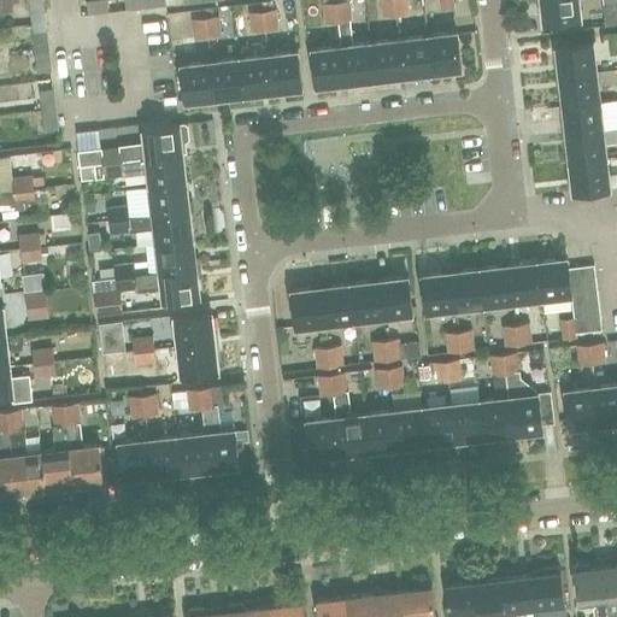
[(33,24),(46,22),(45,13),(46,13),(43,0),(29,0),(31,15),(33,24)]
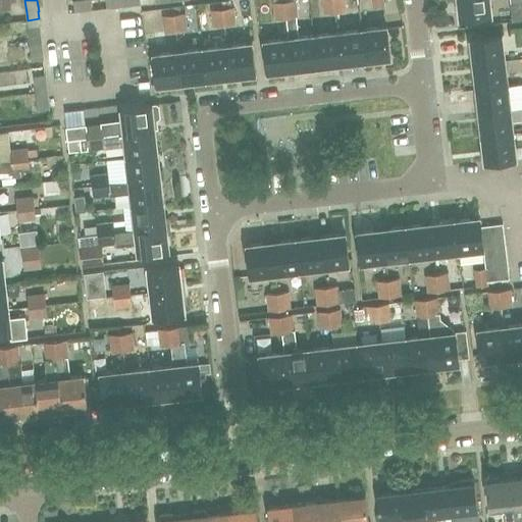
[(74,13),(92,11),(90,0),(74,0),(73,0),(74,13)]
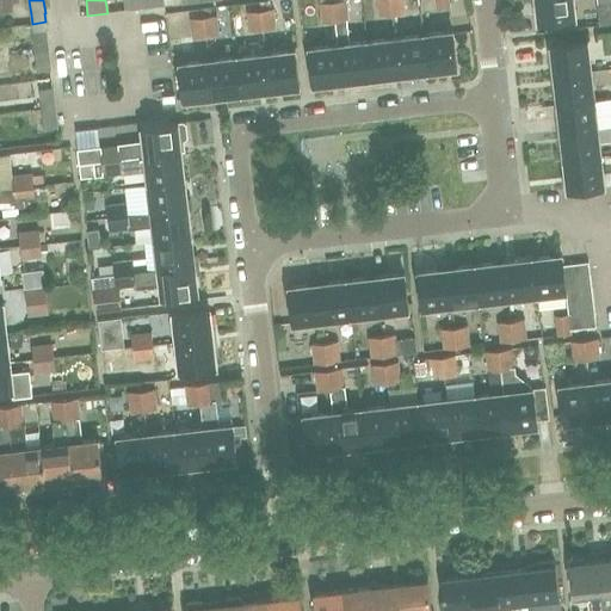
[(123,0),(125,11),(144,8),(143,0),(123,0)]
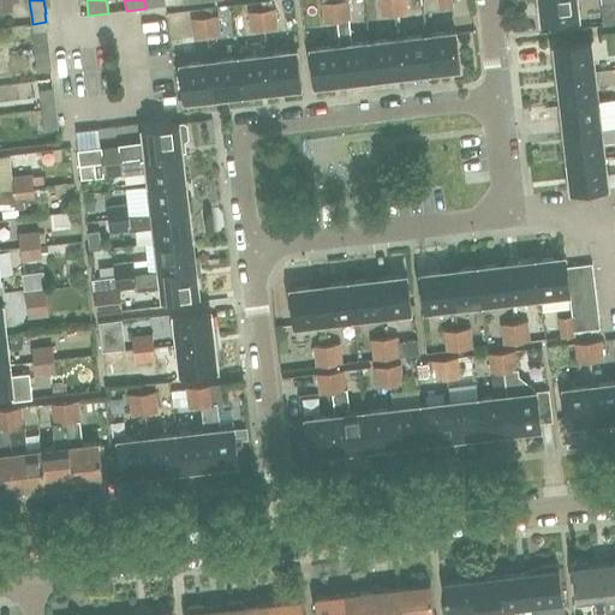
[(375,77),(369,41),(352,42),(348,19),(351,19),(347,0),(335,3),(338,21),(341,45),(346,81),(375,77)]
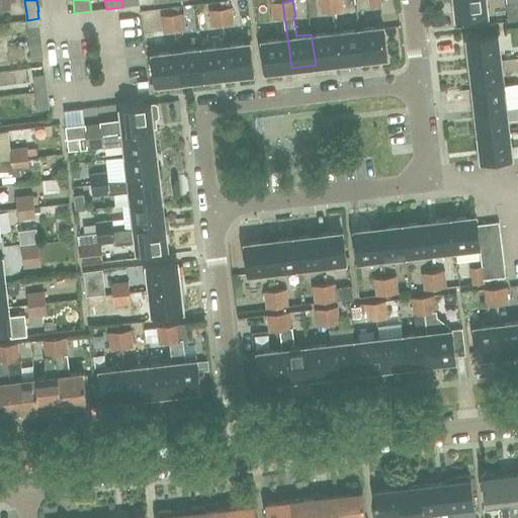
[(319,0),(321,14),(332,12),(330,0),(319,0)]
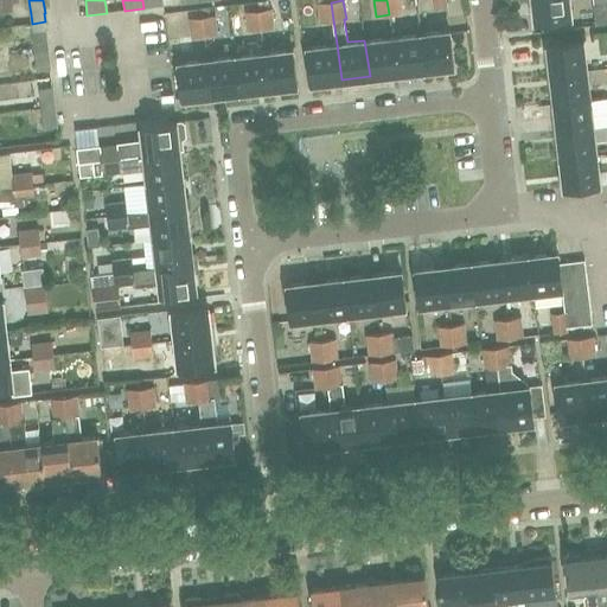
[(387,0),(389,14),(403,13),(401,0),(387,0)]
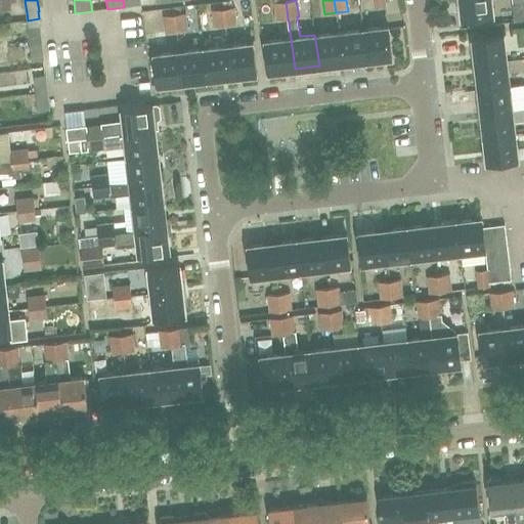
[(386,6),(385,0),(360,0),(361,0),(372,0),(374,8),(386,6)]
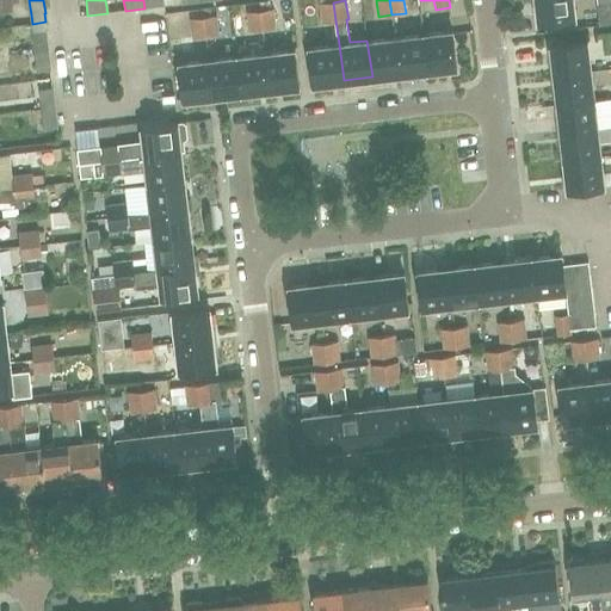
[(573,0),(537,0),(539,23),(575,18),(573,0)]
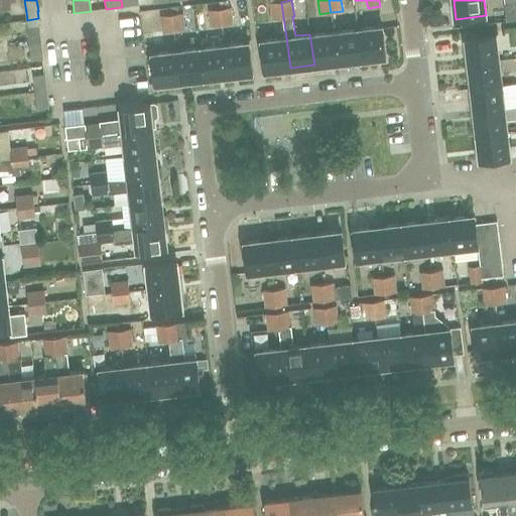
[(504,4),(505,21),(515,19),(515,0),(514,0),(515,3),(504,4)]
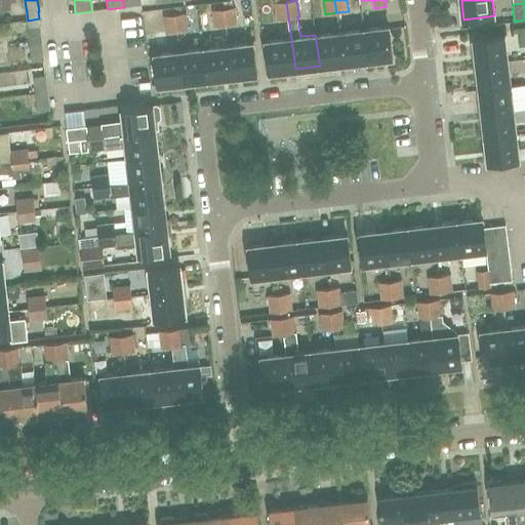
[(288,17),(286,2),(275,3),(277,19),(288,17)]
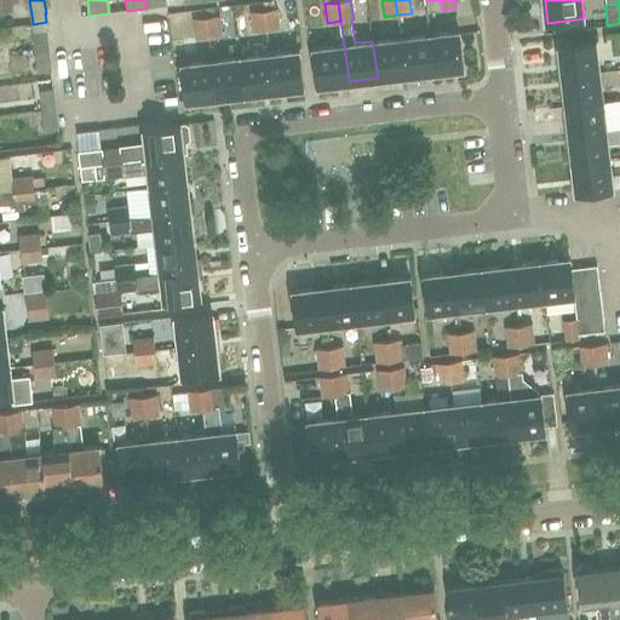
[(280,29),(277,10),(264,11),(267,30),(280,29)]
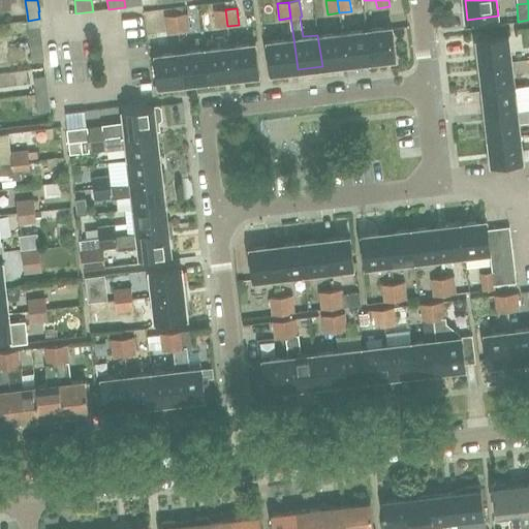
[(225,9),(214,10),(216,28),(227,26),(225,9)]
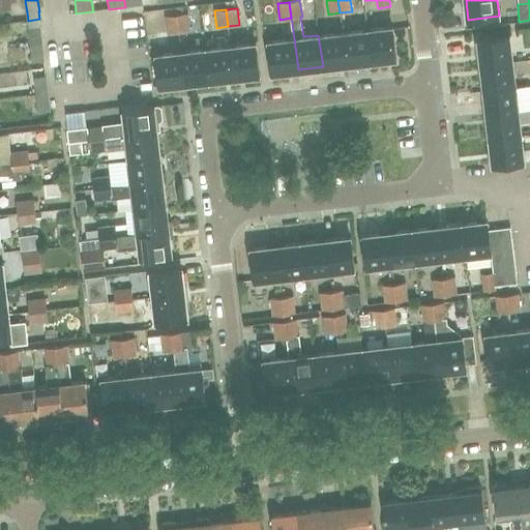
[(190,31),(188,13),(177,16),(178,32),(190,31)]
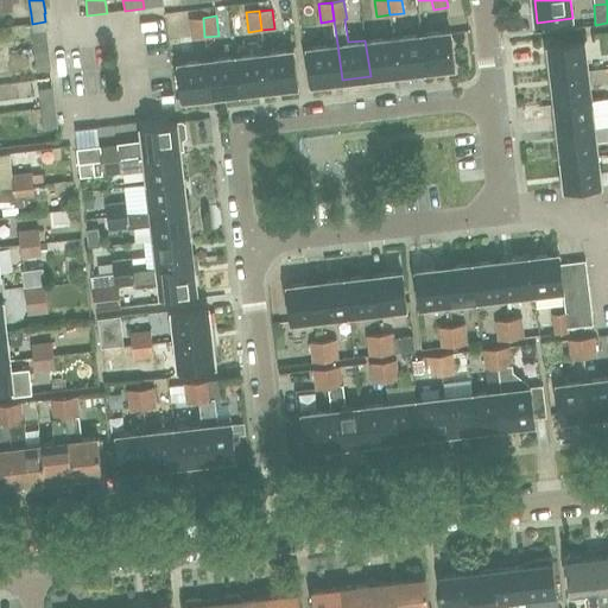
[(189,19),(191,38),(204,37),(203,18),(189,19)]
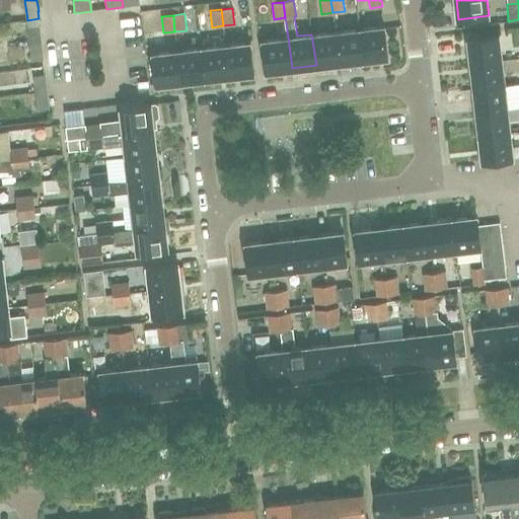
[(29,41),(41,39),(39,18),(27,20),(29,41)]
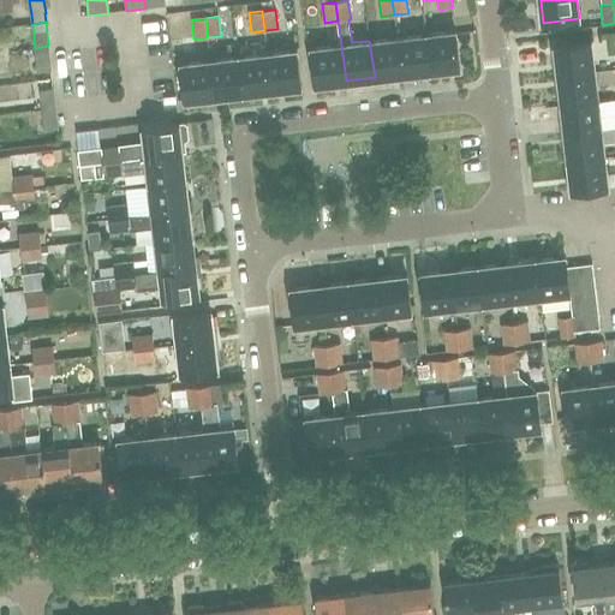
[(427,34),(431,70),(460,66),(455,30),(427,34)]
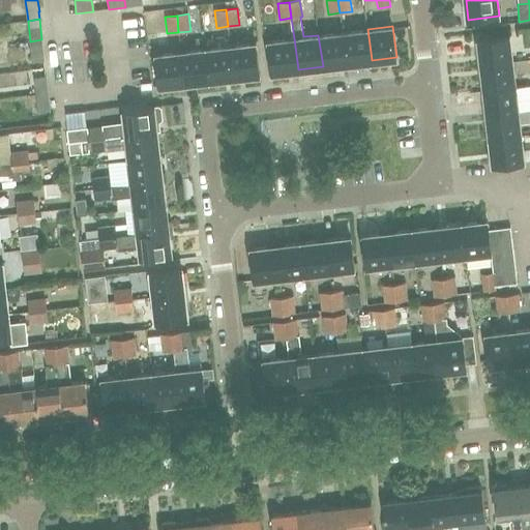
[(372,60),(367,29),(343,32),(347,63),(372,60)]
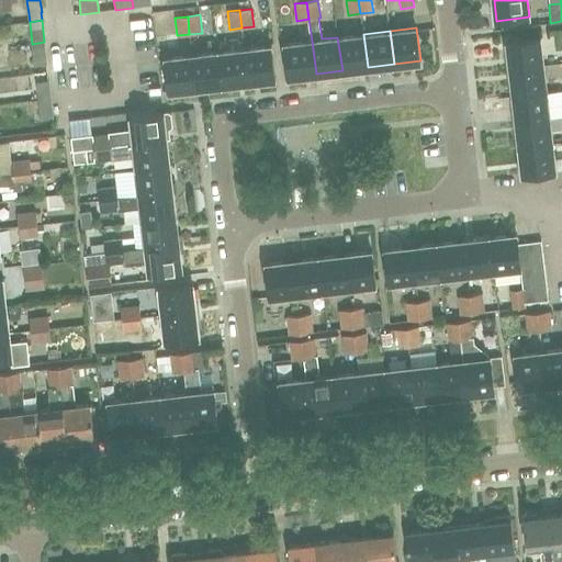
[(343,70),(368,67),(363,34),(362,34),(337,37),(343,70)]
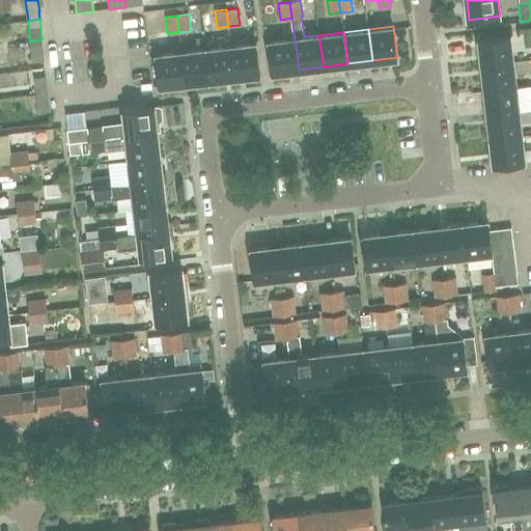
[(482,65),(513,62),(510,36),(479,40),(482,65)]
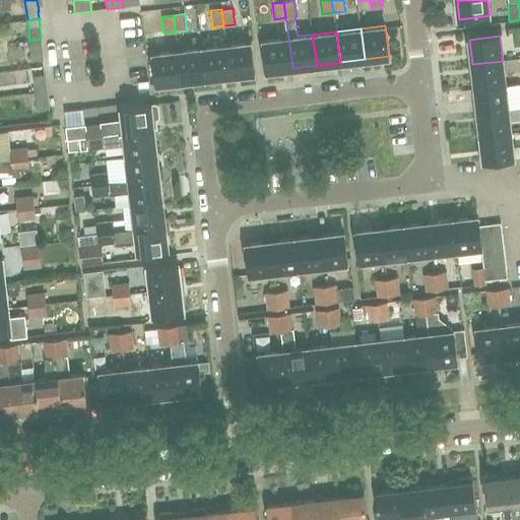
[(293,68),(288,38),(263,41),(267,71),(293,68)]
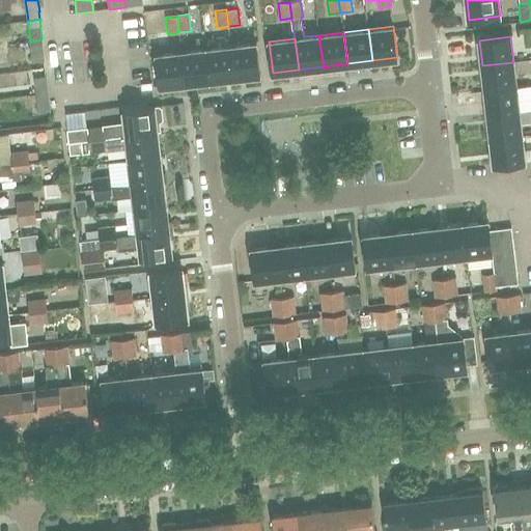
[(42,39),(30,42),(32,62),(45,61),(42,39)]
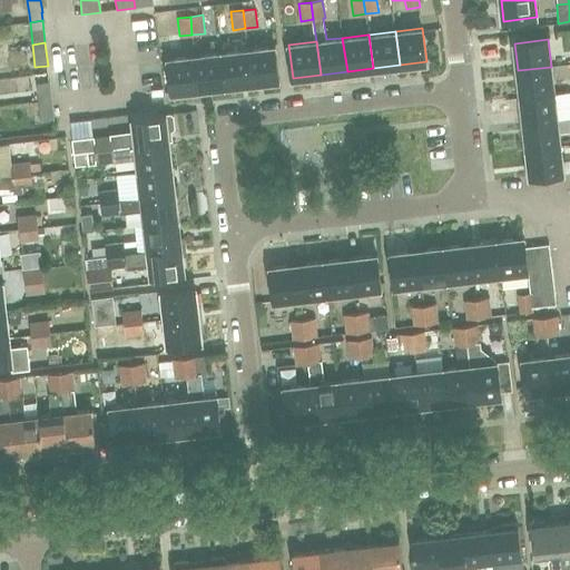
[(248,49),(252,82),(279,79),(275,46),(248,49)]
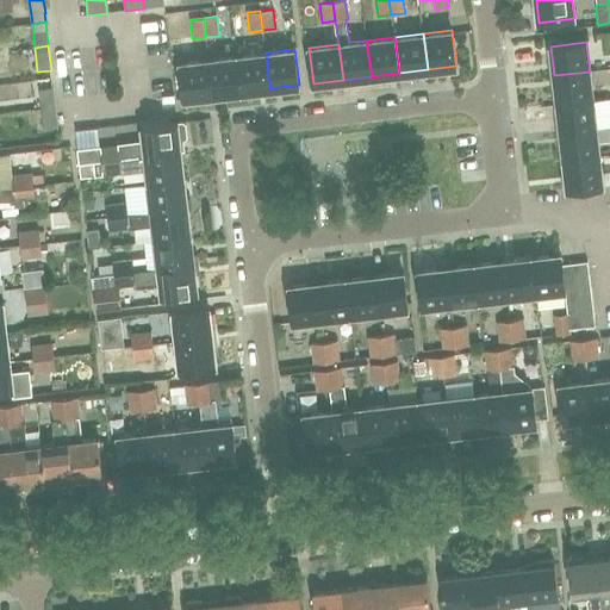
[(269,88),(266,53),(237,56),(242,92),(269,88)]
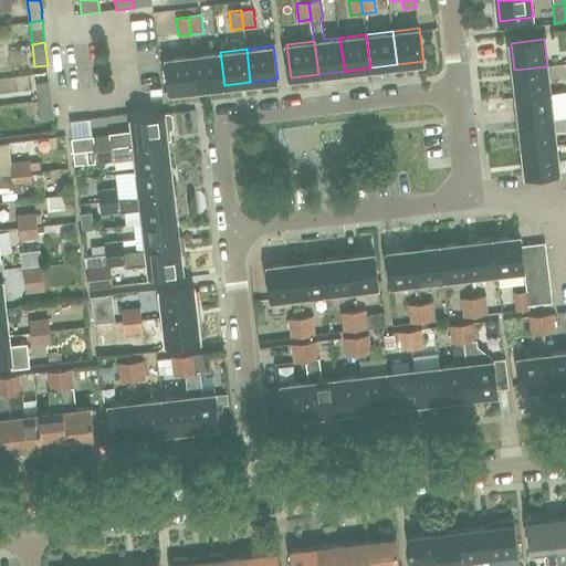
[(198,88),(224,85),(220,52),(194,55),(198,88)]
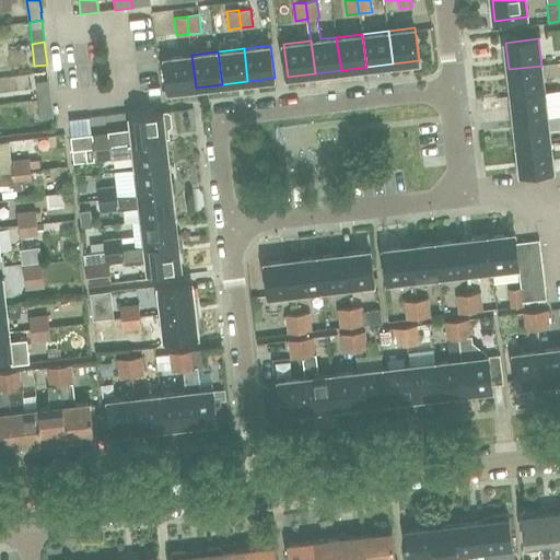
[(170,91),(196,88),(191,55),(165,58),(170,91)]
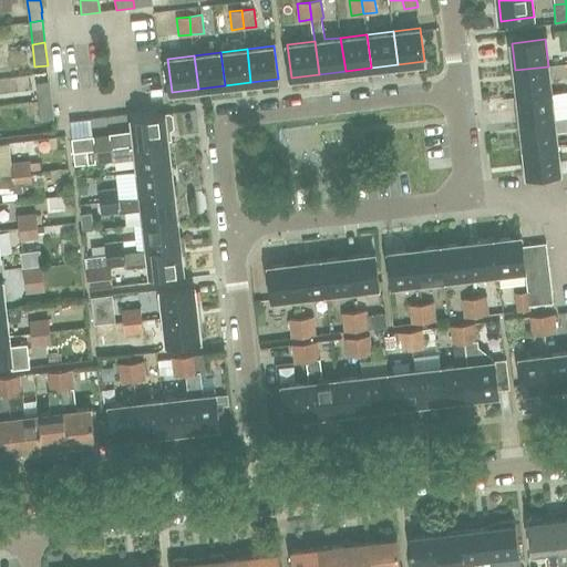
[(517,96),(552,93),(548,66),(515,70),(517,96)]
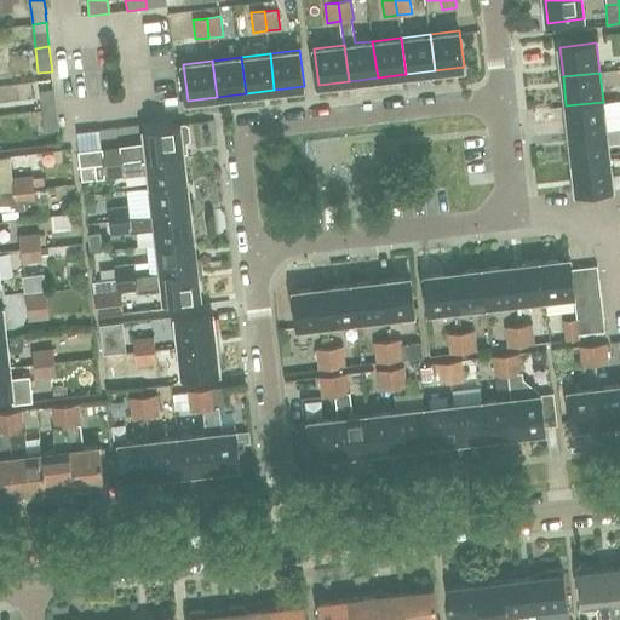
[(41,110),(56,109),(55,89),(39,90),(41,110)]
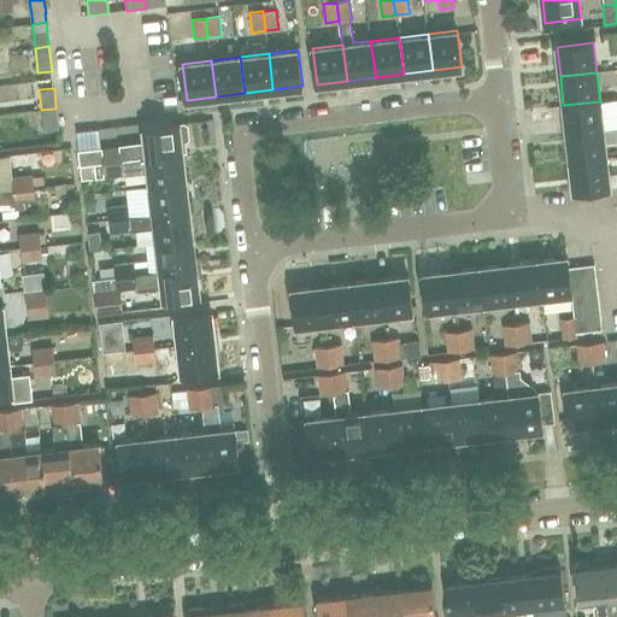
[(566,134),(603,129),(600,101),(563,105),(566,134)]
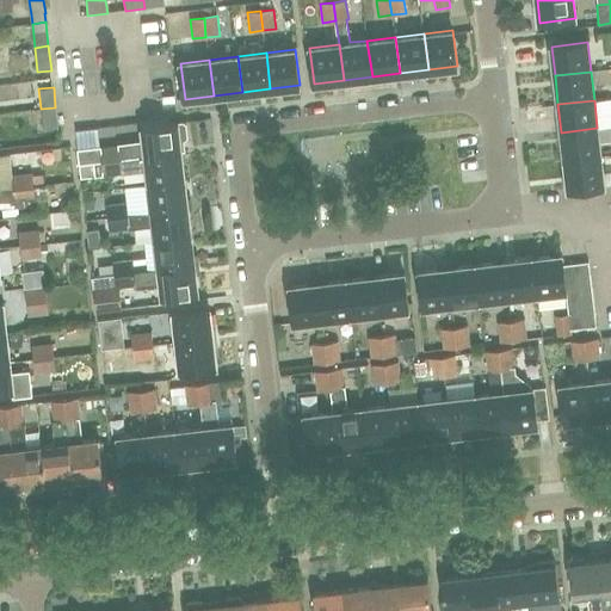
[(55,107),(41,109),(43,129),(57,127),(55,107)]
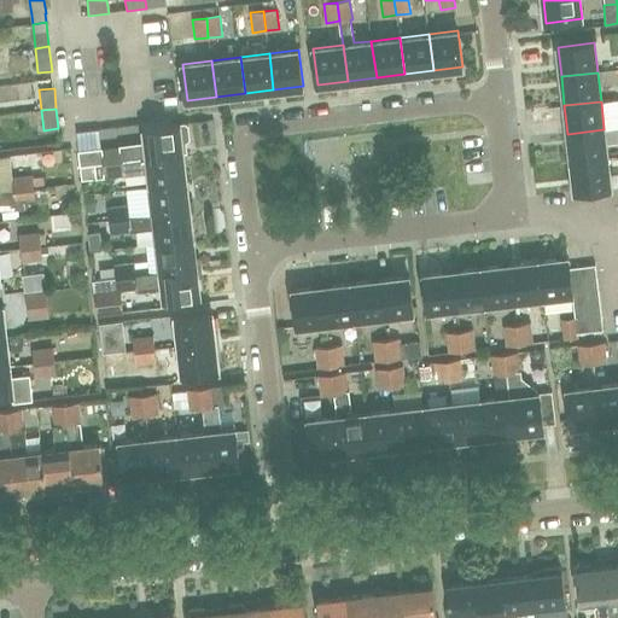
[(187,127),(185,124),(180,124),(144,128),(145,143),(121,145),(122,147),(103,150),(101,149),(79,151),(81,165),(87,164),(184,153),(182,141),(187,141),(190,139),(187,127)]
